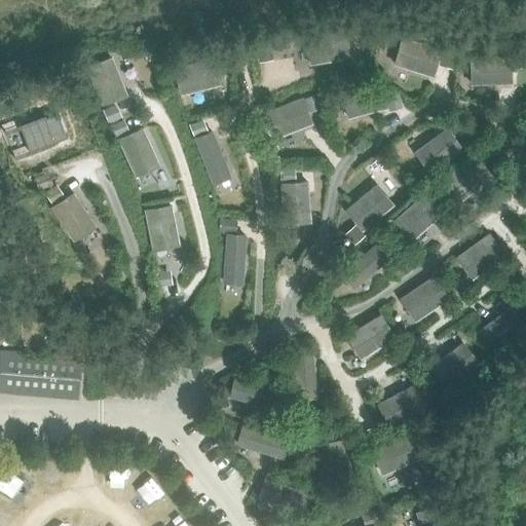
[(269,44),(256,47),(258,55),(271,52),(269,44)]
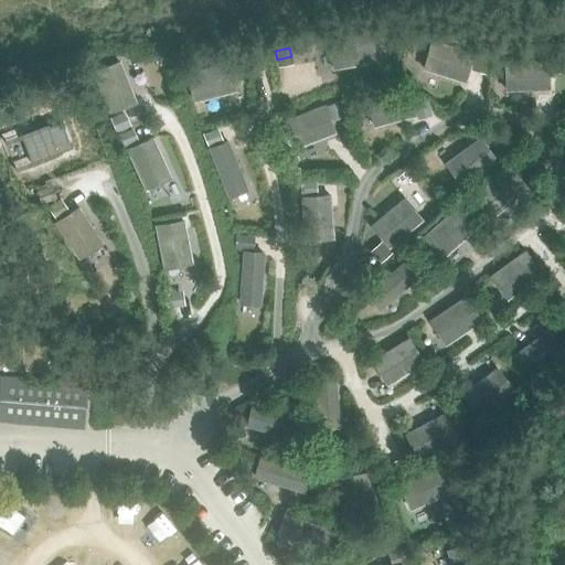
[(262,52),(249,55),(252,66),(265,63),(262,52)]
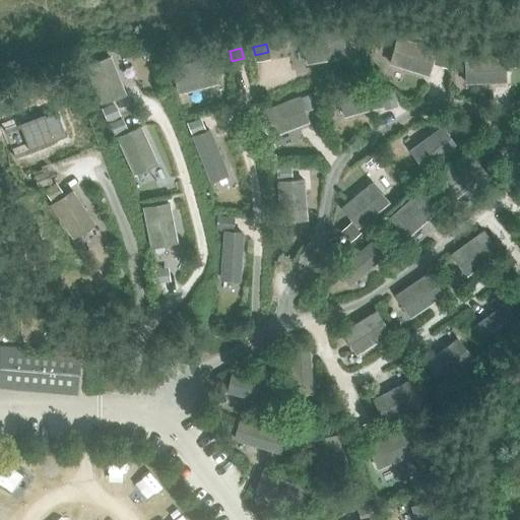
[(437,51),(434,60),(447,64),(450,55),(437,51)]
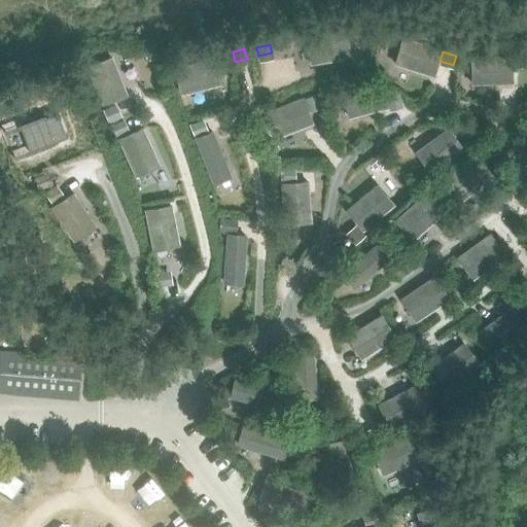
[(508,56),(471,57),(472,84),(511,82),(508,56)]
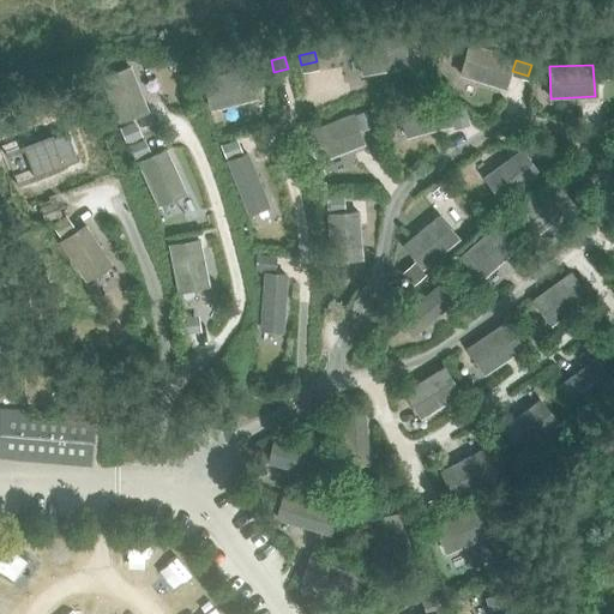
[(464,108),(449,112),(451,124),(467,119),(464,108)]
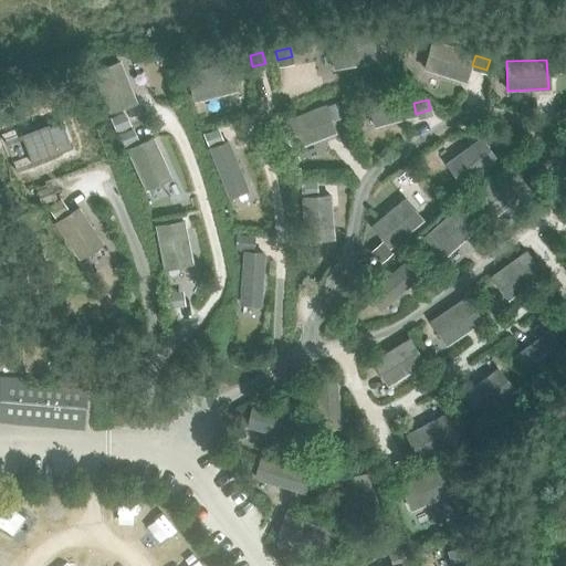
[(339,102),(325,108),(329,116),(344,109),(339,102)]
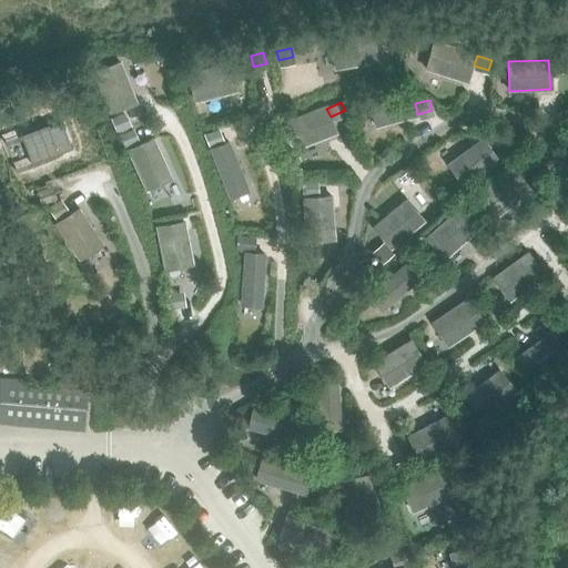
[(120,114),(111,119),(118,133),(127,129),(120,114)]
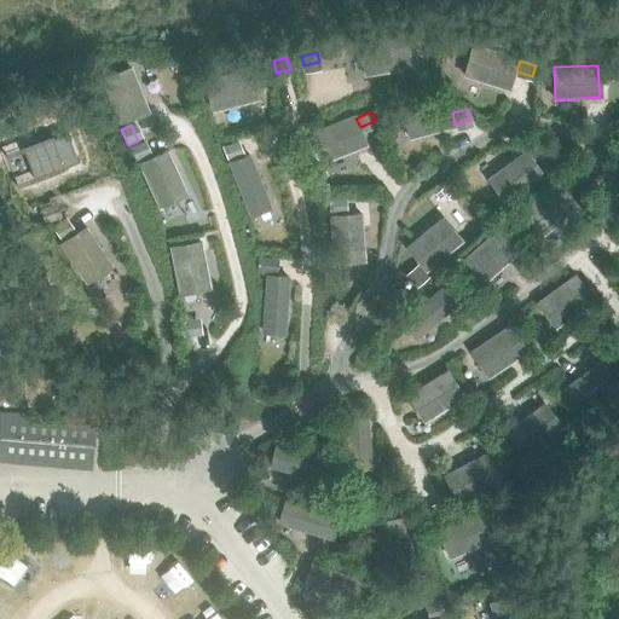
[(77,162),(67,133),(23,150),(34,179),(77,162)]
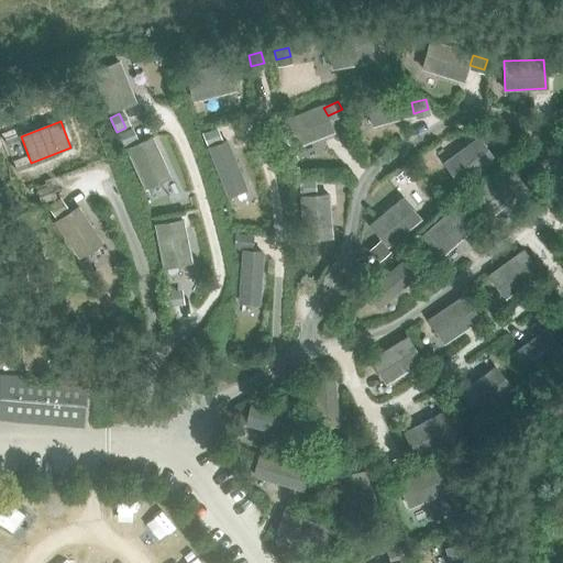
[(127,129),(118,133),(124,147),(133,143),(127,129)]
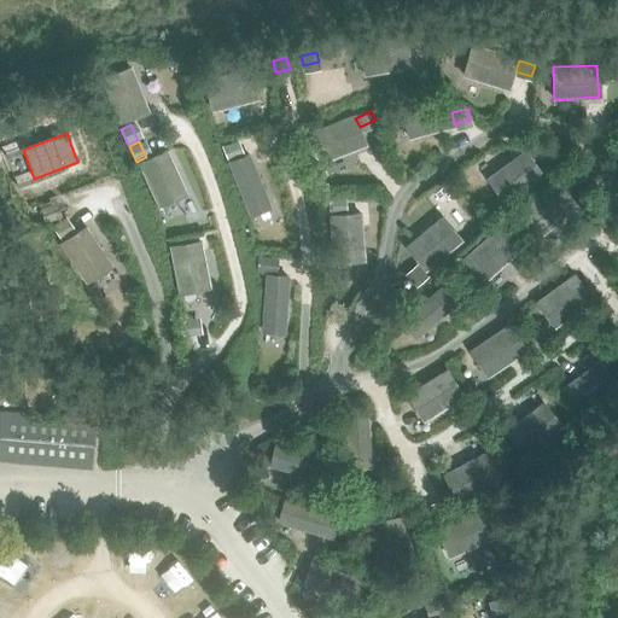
[(233,141),(223,146),(229,162),(239,157),(233,141)]
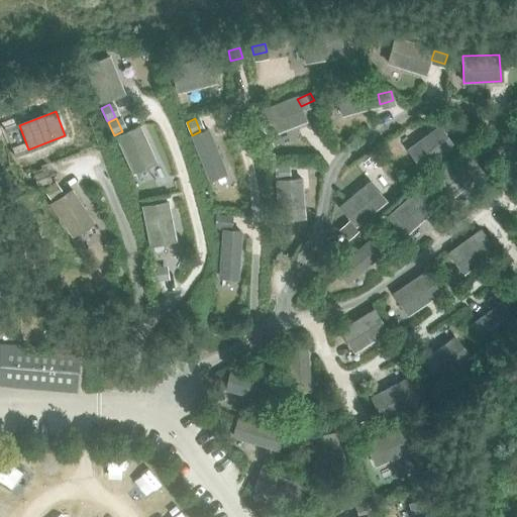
[(462,128),(451,137),(456,145),(469,136),(462,128)]
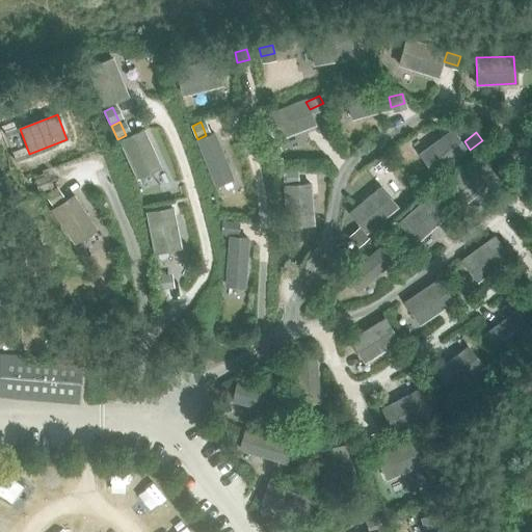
[(297,171),(284,173),(285,185),(298,184),(297,171)]
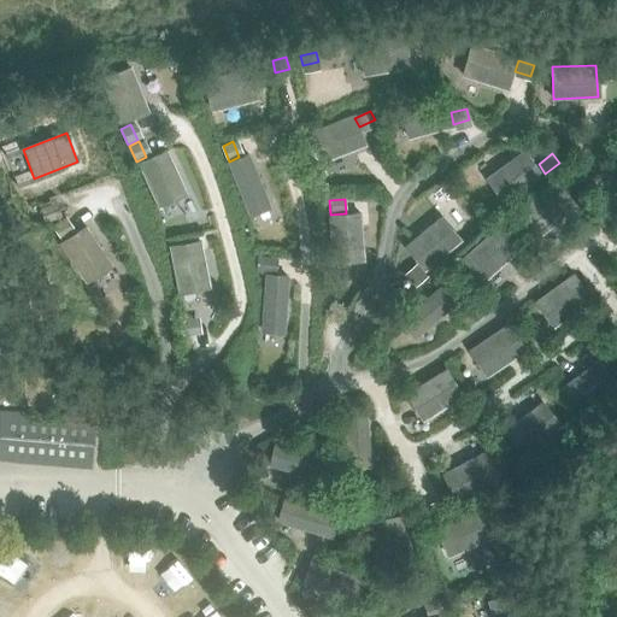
[(54,203),(41,209),(47,222),(60,217),(54,203)]
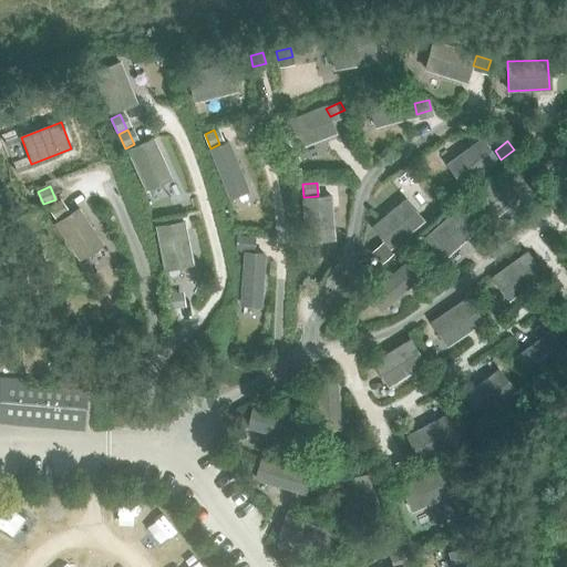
[(54,200),(48,206),(57,219),(64,214),(54,200)]
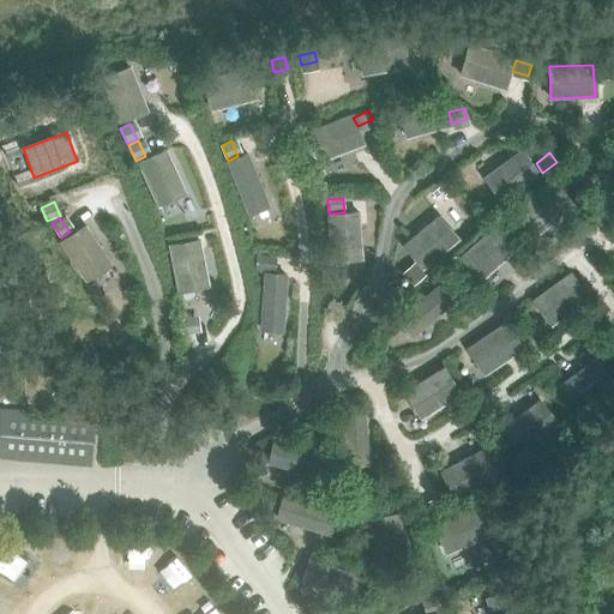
[(257,256),(257,272),(270,274),(271,256),(257,256)]
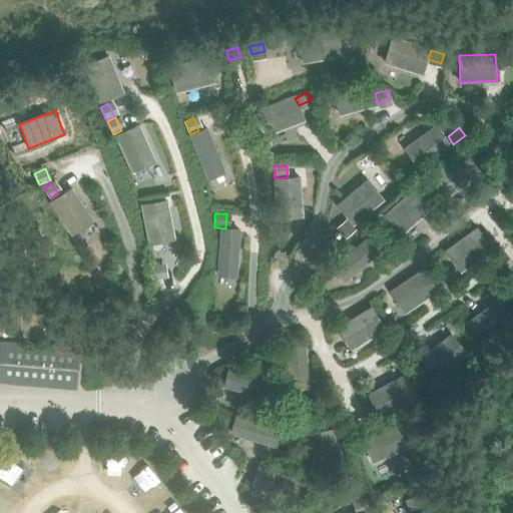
[(347,220),(338,228),(346,238),(355,230),(347,220)]
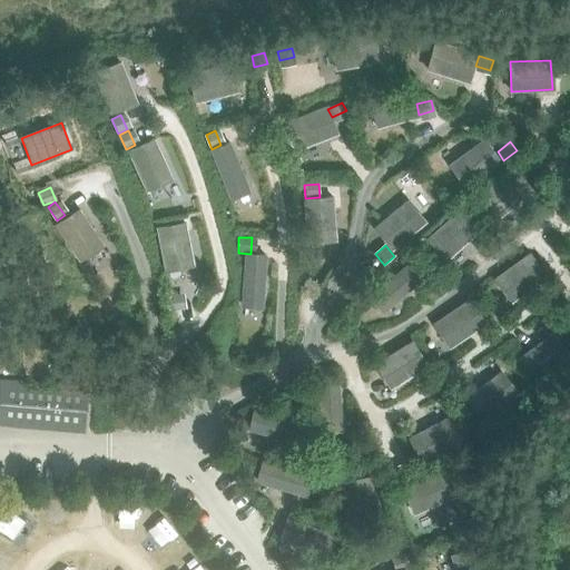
[(179,294),(168,295),(170,312),(182,310),(179,294)]
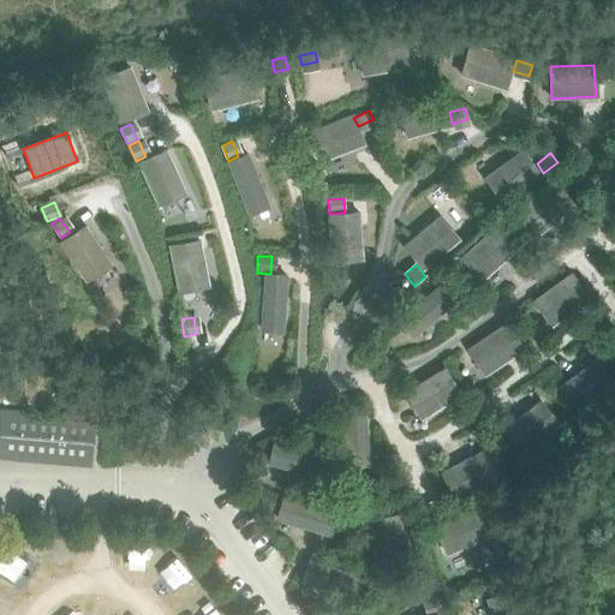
[(0,407),(0,457),(91,465),(95,416),(0,407)]
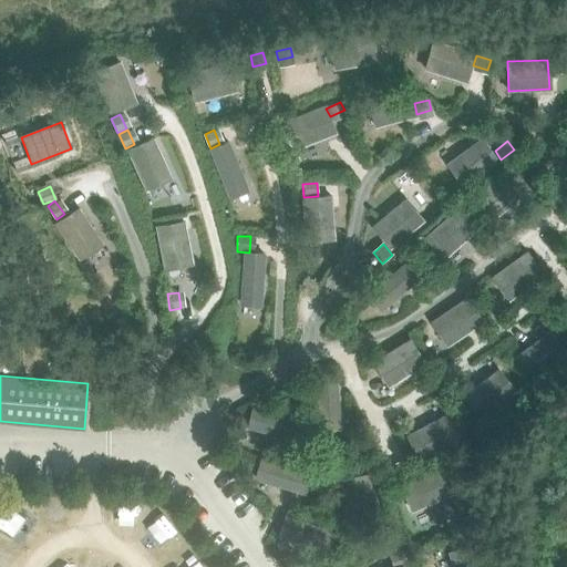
[(405,460),(392,465),(398,478),(411,473),(405,460)]
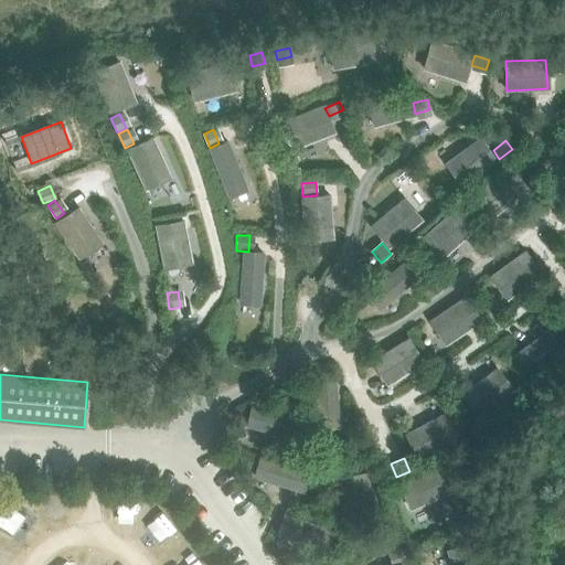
[(337,467),(322,469),(324,484),(339,482),(337,467)]
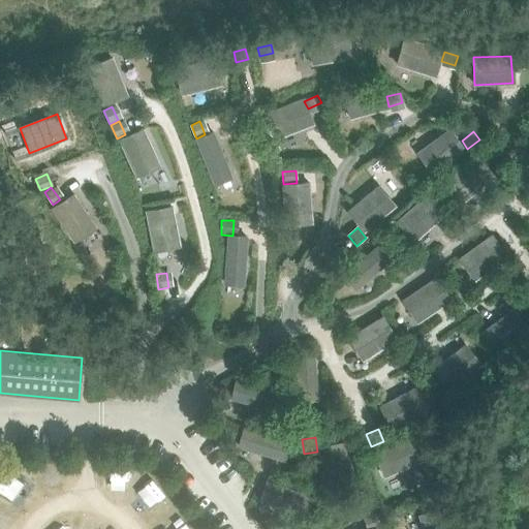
[(376,515),(364,519),(368,528),(373,528),(375,528),(380,527),(376,515)]
